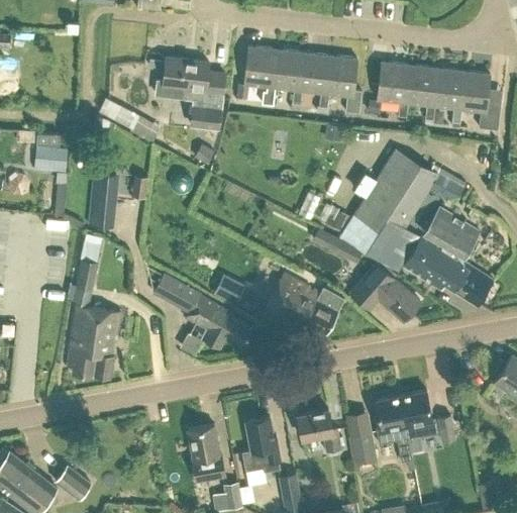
[(111,26),(108,41),(121,44),(124,29),(111,26)]
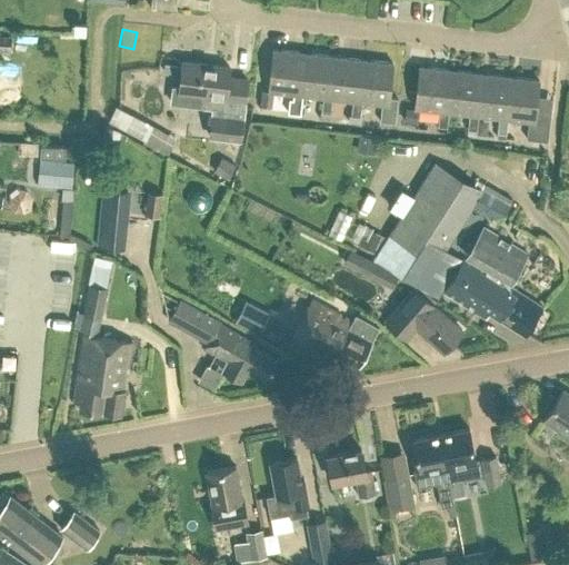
[(0,38),(0,53),(9,55),(10,40),(0,38)]
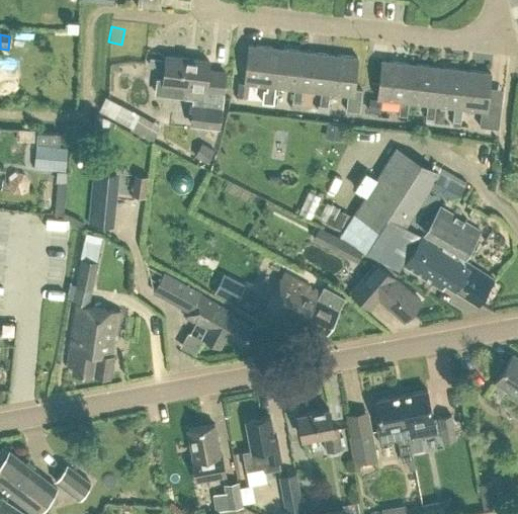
[(273,101),(275,85),(275,84),(271,84),(275,49),(248,46),(244,81),(267,84),(265,100),(273,101)]
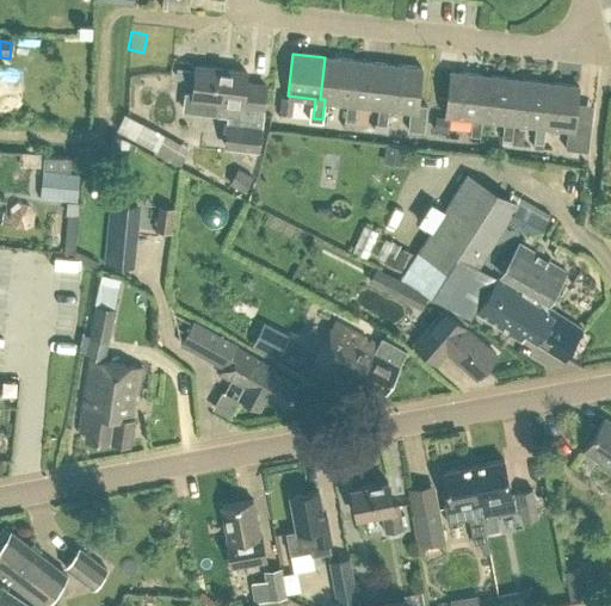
[(325,57),(320,99),(325,99),(325,100),(347,103),(345,123),(344,123),(343,130),(355,131),(355,124),(357,105),(357,104),(351,103),(356,61),(325,57)]
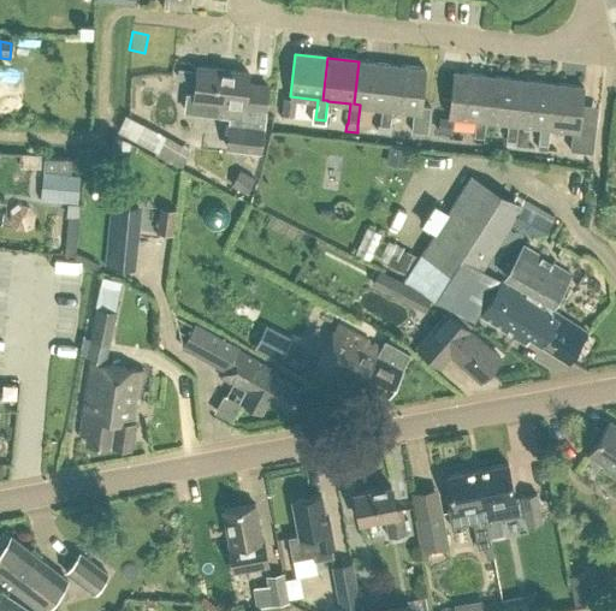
[(359,61),(354,104),(360,105),(360,106),(383,108),(380,128),(378,126),(377,135),(389,136),(392,110),(392,108),(386,108),(391,65),(359,61)]
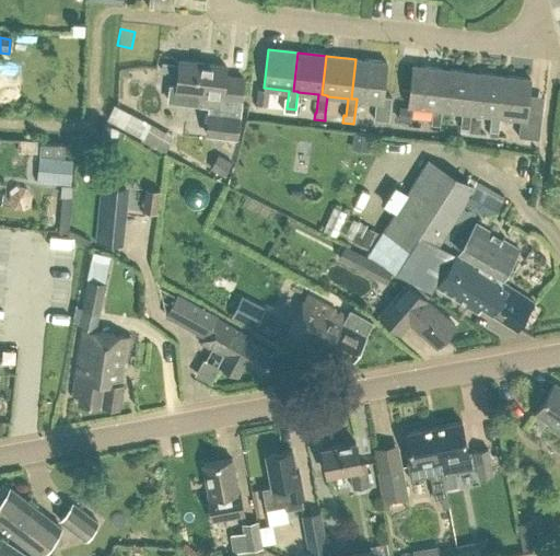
[(356,59),(351,99),(357,99),(357,100),(376,102),(374,119),(374,122),(388,124),(391,100),(381,99),(385,64),(356,59)]
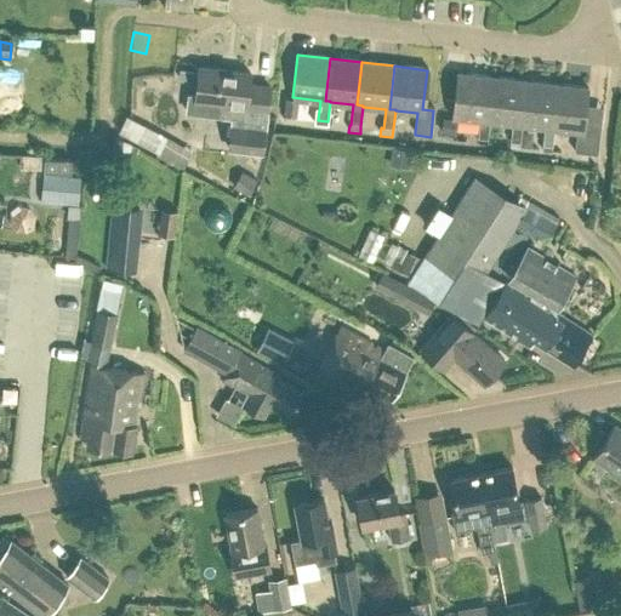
[(178,81),(195,83),(194,97),(187,96),(184,115),(221,120),(232,121),(232,127),(231,140),(229,153),(262,157),(271,90),(250,87),(252,77),(200,70),(200,74),(180,72),(178,81)]
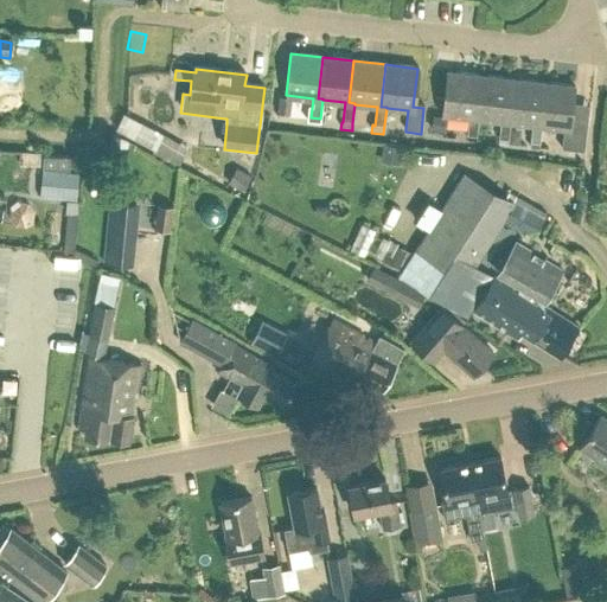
[(475,138),(478,120),(478,119),(475,119),(480,76),(448,72),(443,115),(470,119),(467,136),(475,138)]
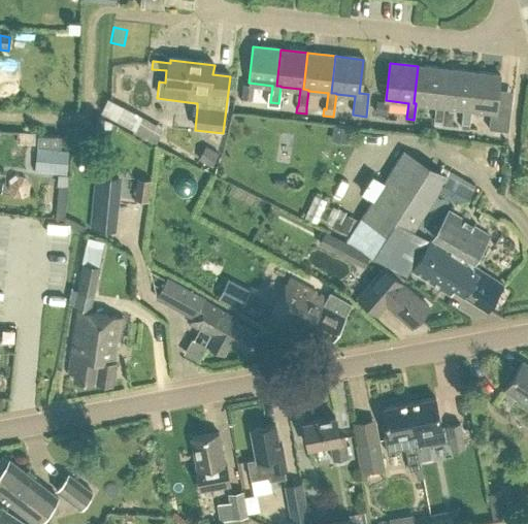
[(441,123),(443,107),(441,106),(446,69),(418,66),(414,103),(416,103),(416,104),(435,106),(433,122),(441,123)]
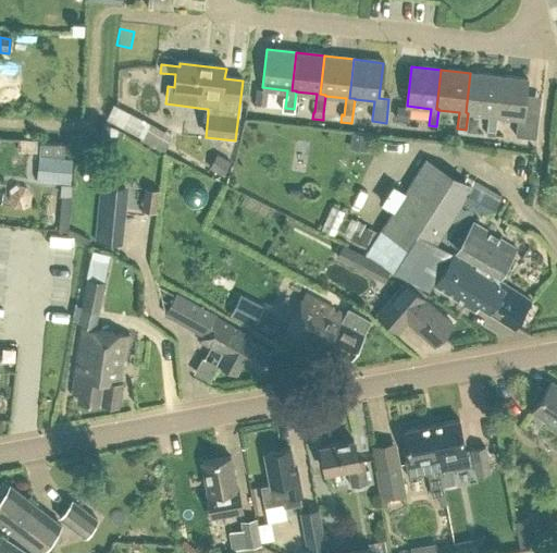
[(496,133),(498,118),(498,117),(495,117),(499,76),(470,73),(466,112),(468,113),(489,115),(486,132),(496,133)]
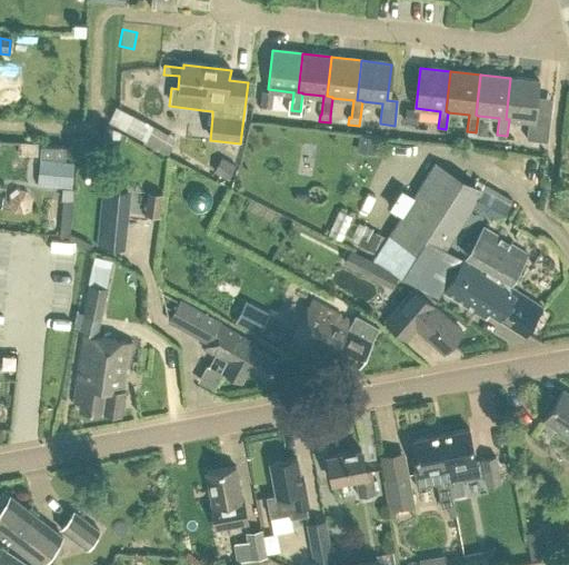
[(510,78),(506,119),(509,119),(509,120),(529,122),(527,141),(547,144),(550,121),(536,119),(540,81),(510,78)]
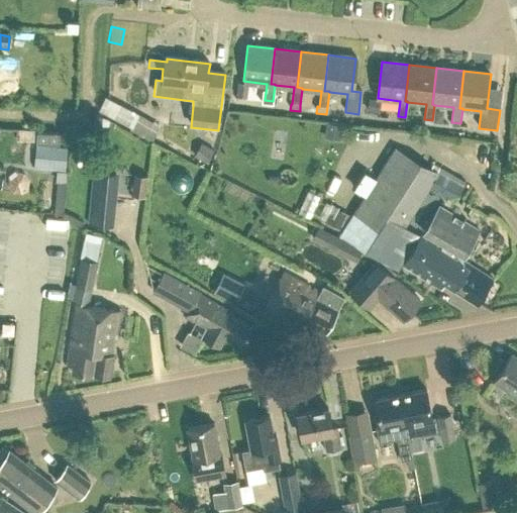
[(247,99),(248,86),(237,85),(236,98),(247,99)]
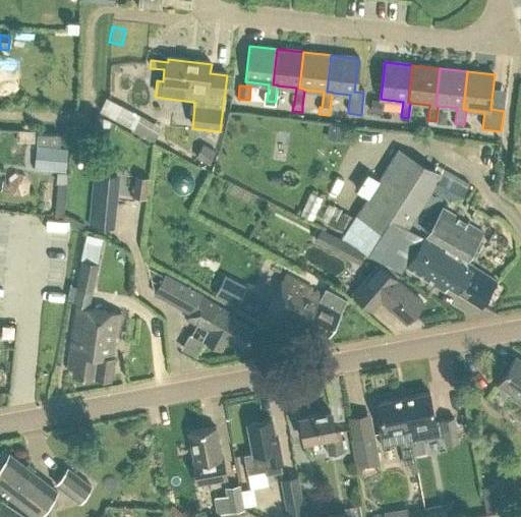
[(106,100),(99,112),(133,130),(137,123),(140,118),(106,100)]
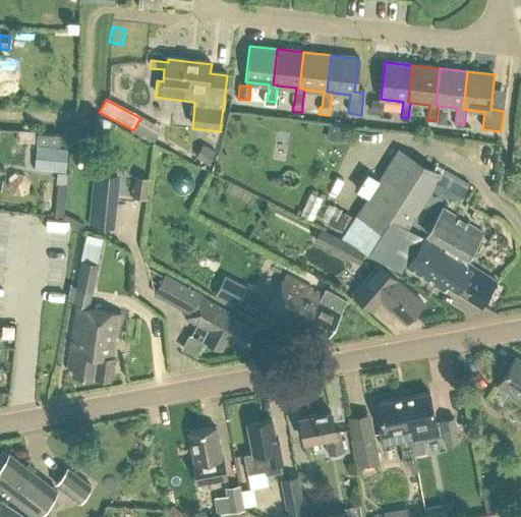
[(381,115),(383,103),(371,101),(369,113),(381,115)]
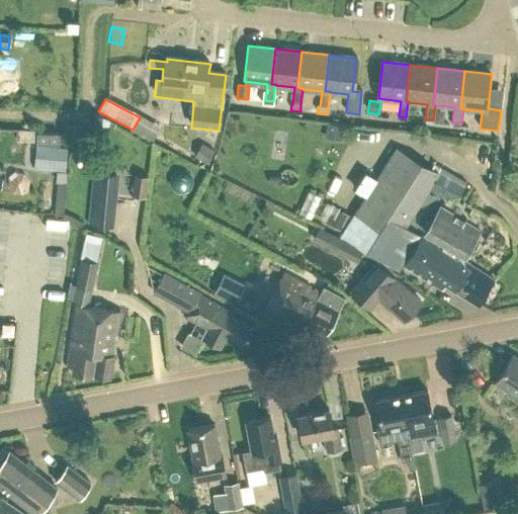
[(131,133),(152,144),(157,135),(137,122),(133,130),(131,133)]
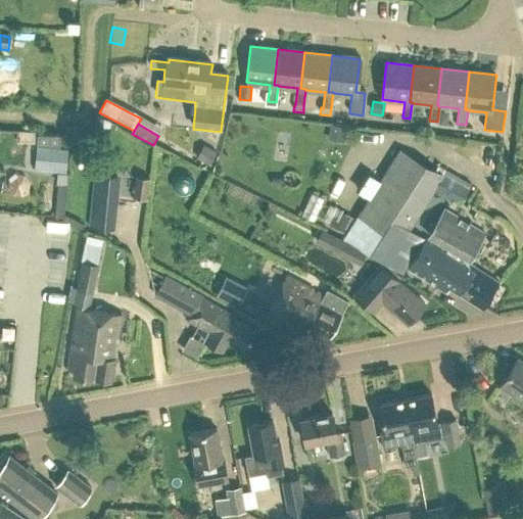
[(345,141),(346,127),(330,125),(328,139),(345,141)]
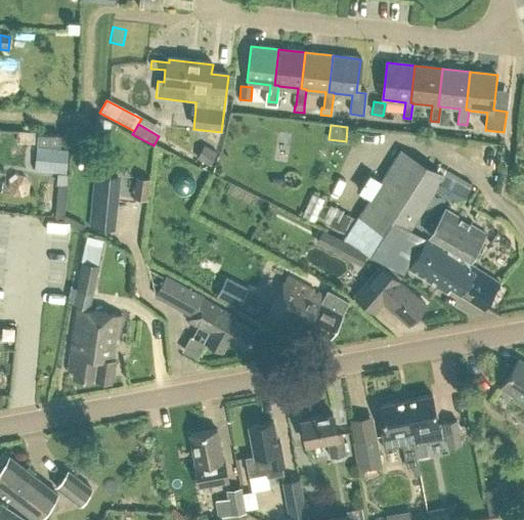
[(37,144),(37,147),(59,148),(59,138),(59,136),(37,136),(37,137),(37,144)]
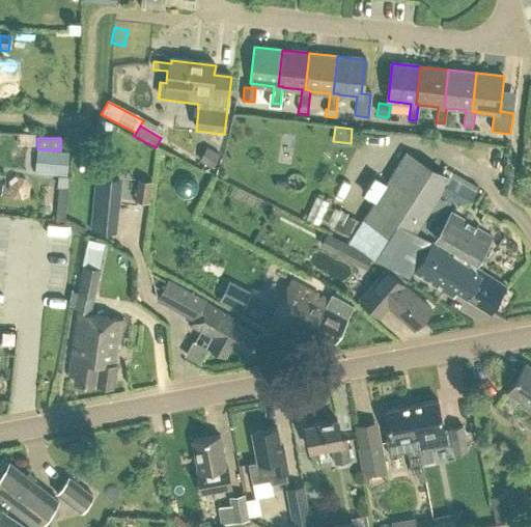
[(212,169),(219,156),(206,148),(198,162),(212,169)]
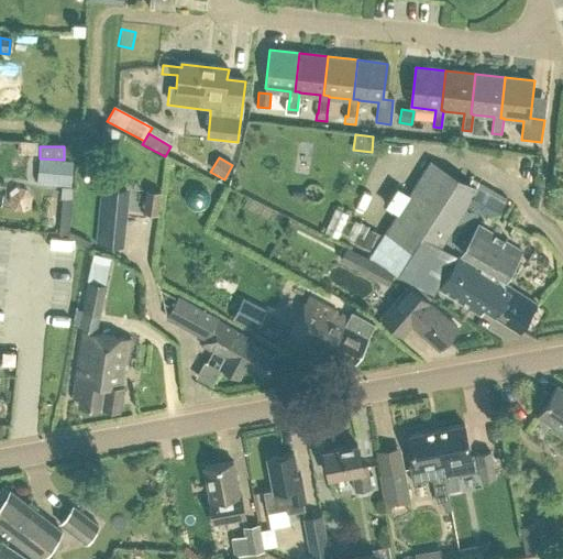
[(39,160),(36,185),(72,188),(74,163),(39,160)]
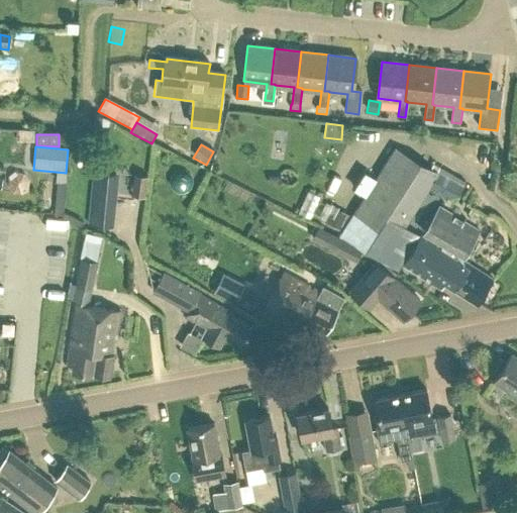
[(387,164),(427,191),(428,189),(454,202),(466,183),(443,171),(440,176),(396,149),(387,164)]
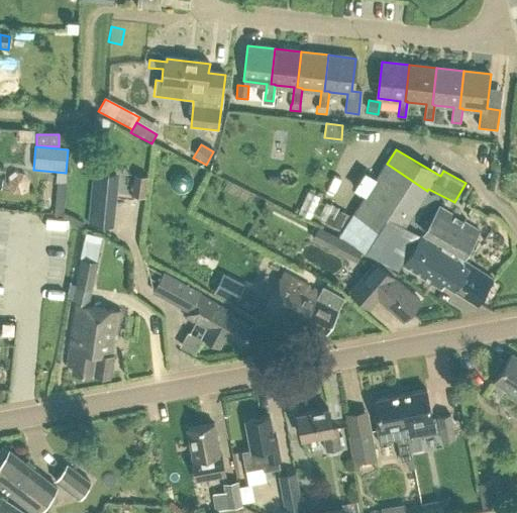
[(338,237),(369,253),(398,273),(402,266),(440,291),(444,286),(453,291),(477,306),(493,281),(462,263),(480,234),(439,209),(423,234),(422,235),(442,247),(441,250),(421,237),(405,227),(427,191),(387,164),(376,181),(365,197),(360,203),(338,237)]
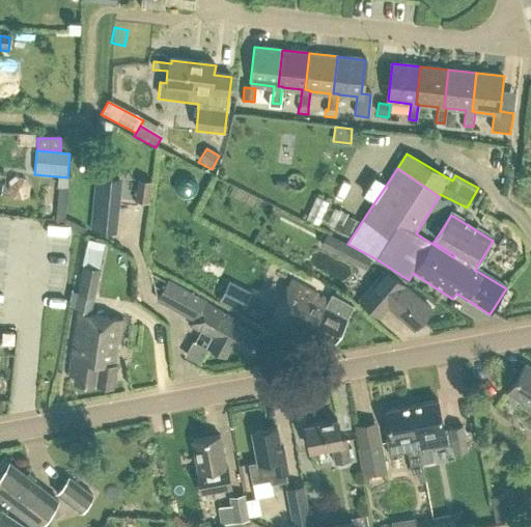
[(58,177),(57,189),(67,189),(68,178),(58,177)]
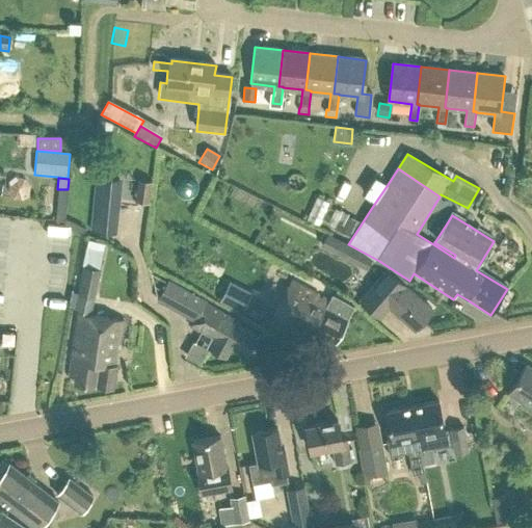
[(96,179),(90,232),(110,234),(113,207),(118,208),(118,202),(121,181),(96,179)]
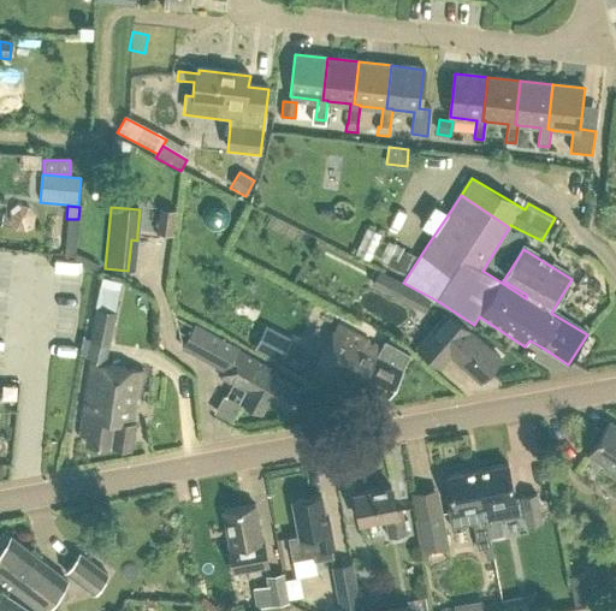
[(323,235),(317,256),(331,260),(337,238),(323,235)]
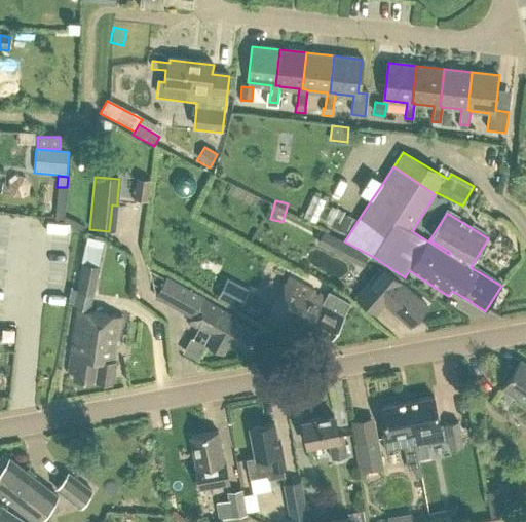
[(347,236),(355,221),(332,208),(324,223),(347,236)]
